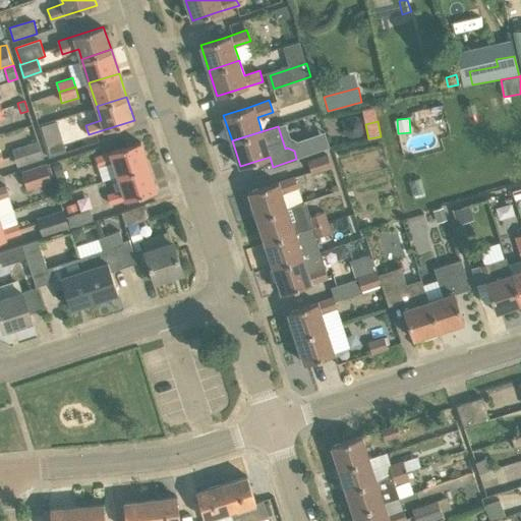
[(66,151),(62,136),(46,141),(50,155),(66,151)]
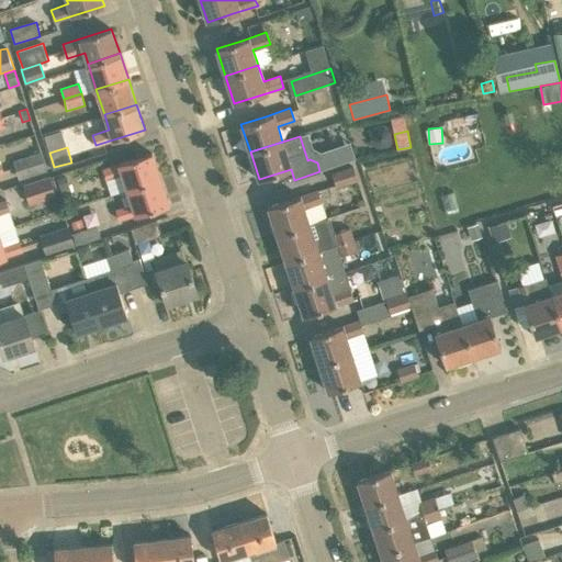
[(41,152),(12,161),(19,180),(47,171),(41,152)]
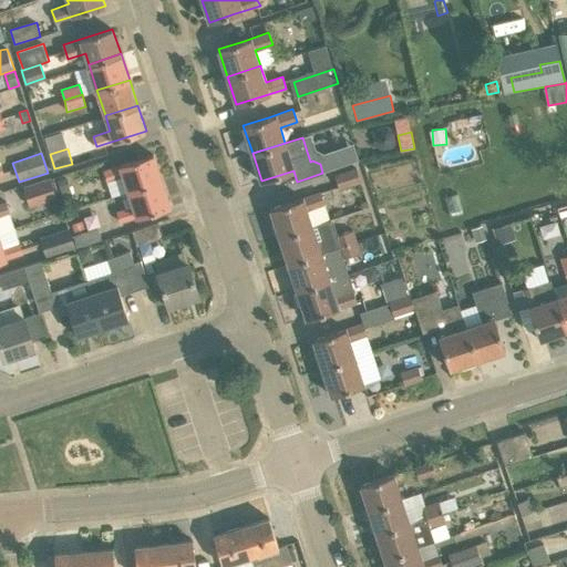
[(162,181),(154,155),(129,163),(103,171),(106,179),(124,174),(130,191),(162,181)]
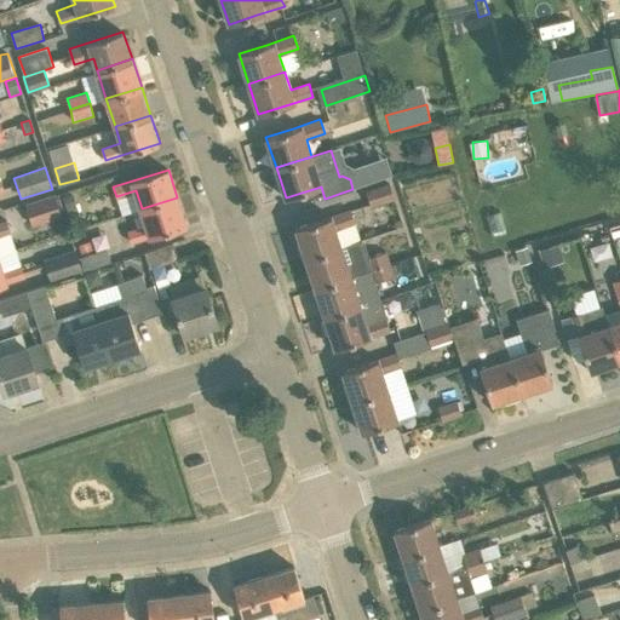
[(390,183),(366,190),(372,207),(395,200),(390,183)]
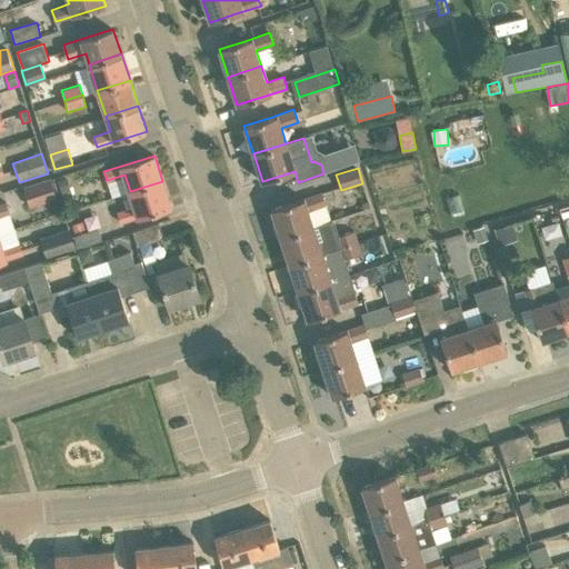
[(67,177),(58,180),(63,199),(73,197),(67,177)]
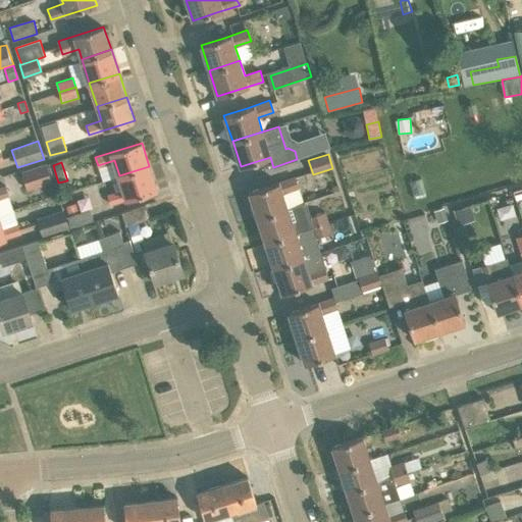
[(47,163),(21,171),(28,190),(53,183),(47,163)]
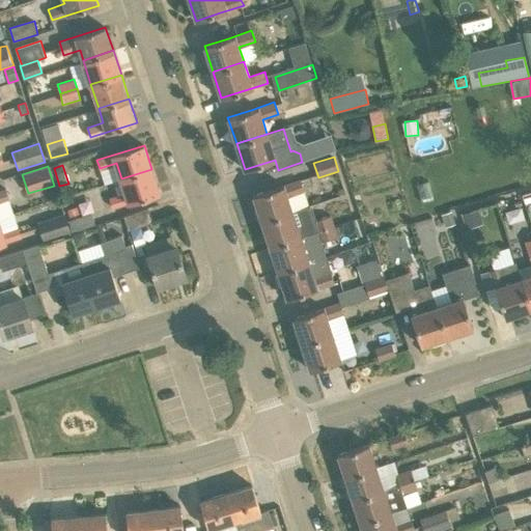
[(160,193),(158,186),(151,169),(121,178),(126,193),(109,198),(112,208),(136,200),(160,193)]
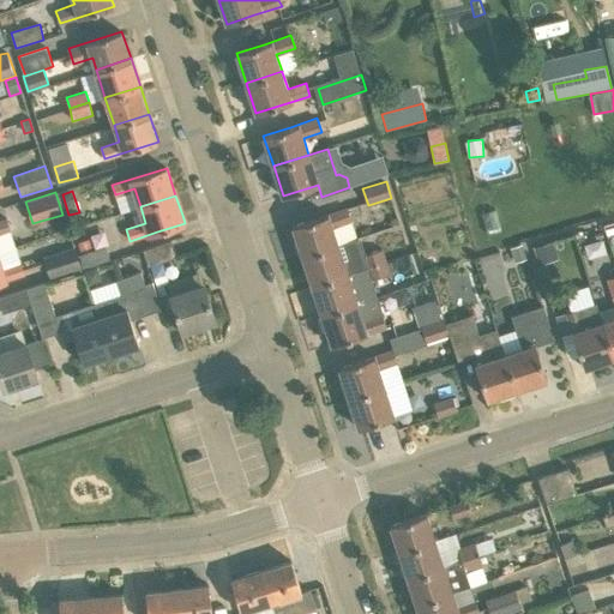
[(302,256),(338,245),(332,227),(351,220),(348,208),(320,217),(293,227),(302,256)]
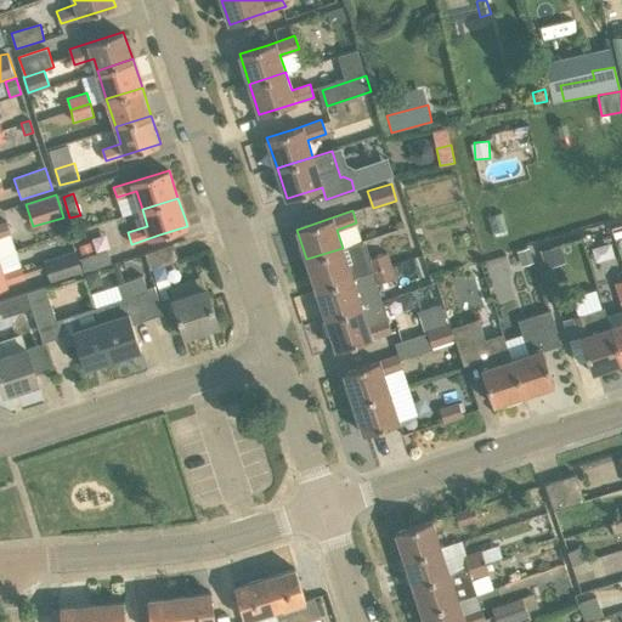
[(7,220),(0,222),(0,236),(11,232),(7,220)]
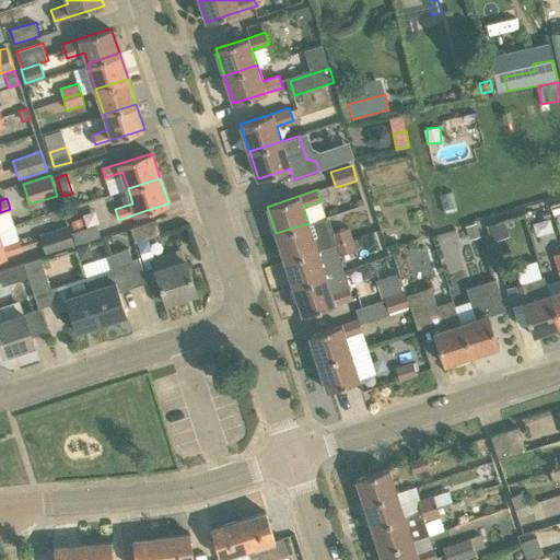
[(353,238),(350,226),(333,232),(328,217),(308,223),(276,233),(286,260),(317,249),(334,244),(353,238)]
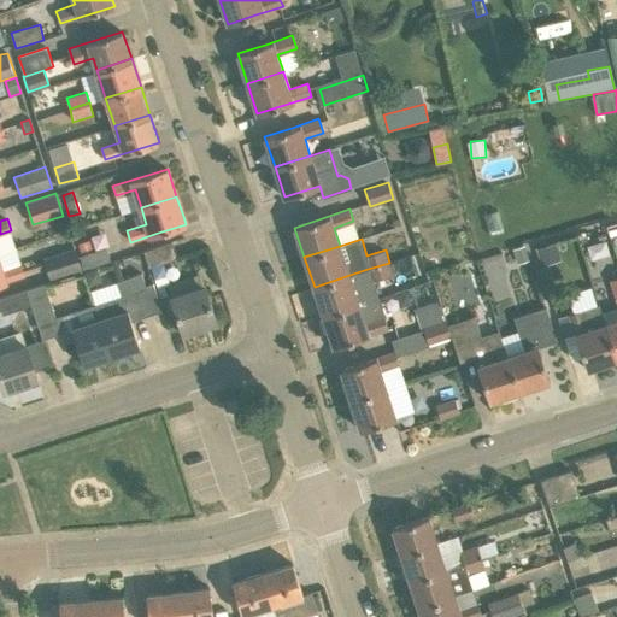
[(89,241),(78,245),(81,252),(92,250),(89,241)]
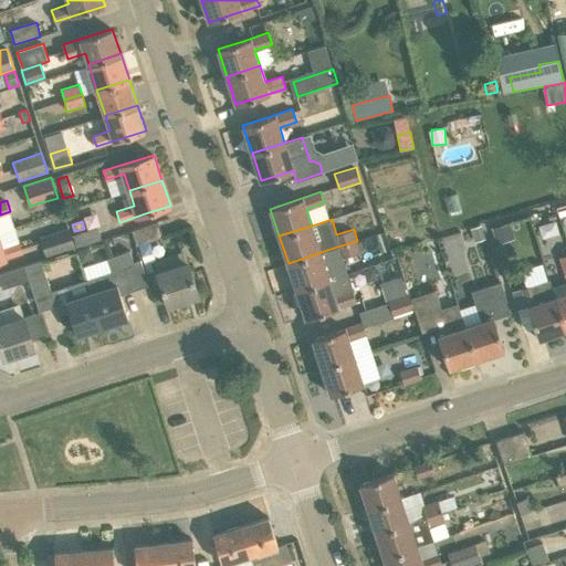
[(164,237),(158,221),(133,231),(137,245),(164,237)]
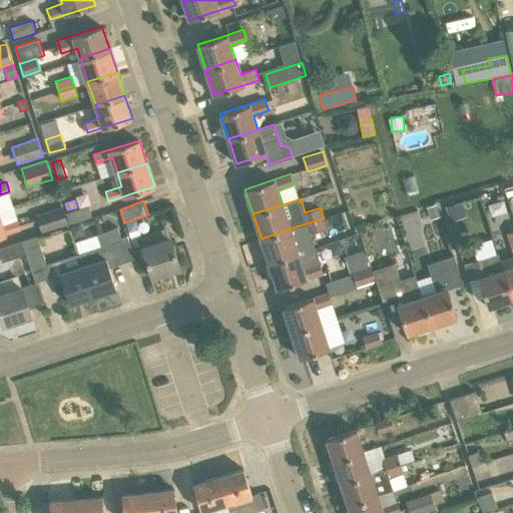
[(446,206),(451,221),(467,216),(462,201),(446,206)]
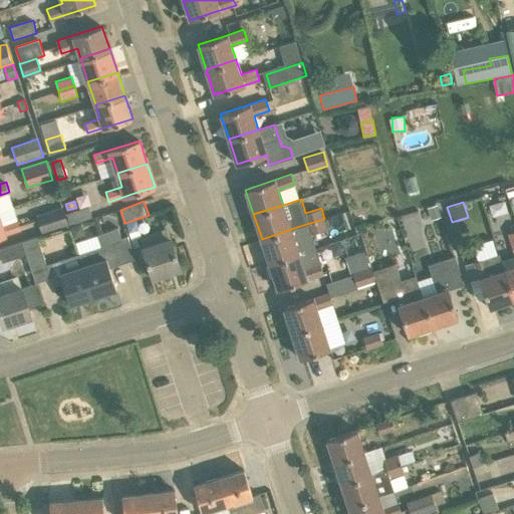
[(428,207),(432,220),(442,217),(438,204),(428,207)]
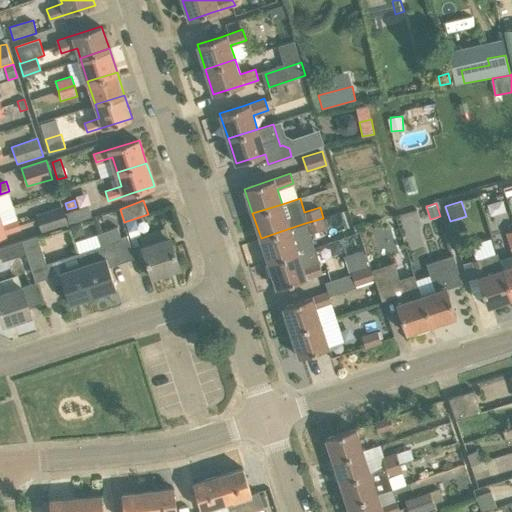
[(88,205),(66,212),(70,224),(92,218),(88,205)]
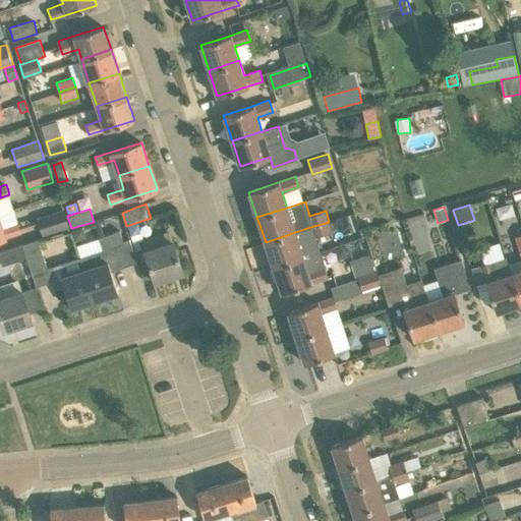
[(64,210),(37,218),(43,238),(70,230),(64,210)]
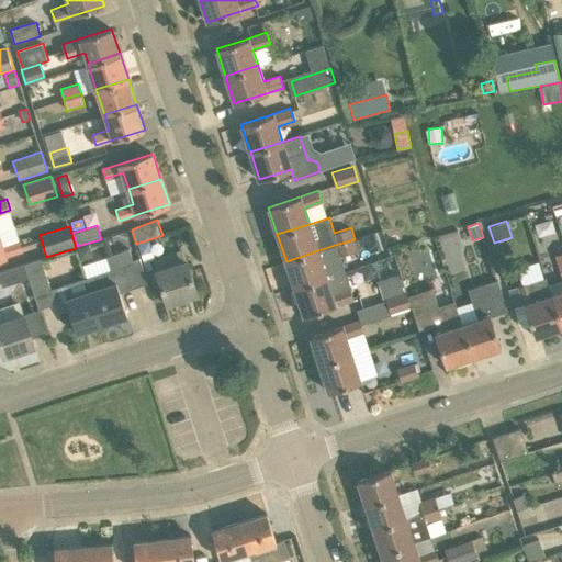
[(0,237),(0,258),(23,251),(20,240),(3,246),(0,237)]
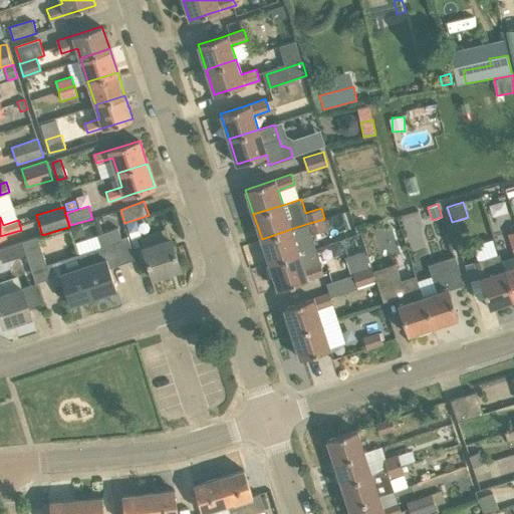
[(324,219),(306,224),(309,235),(327,229),(324,219)]
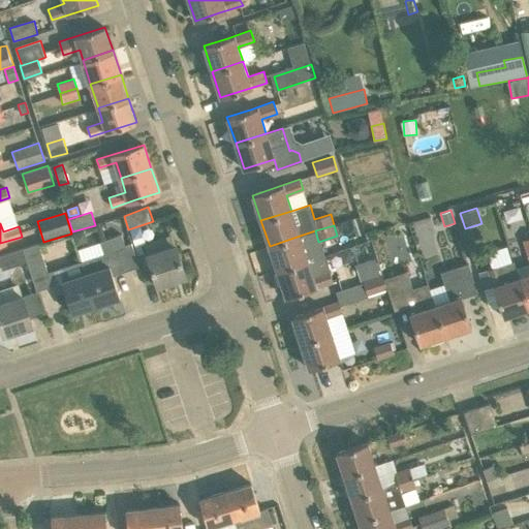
[(131,243),(125,245),(122,235),(100,242),(104,253),(82,261),(86,274),(96,306),(121,298),(111,268),(122,265),(125,272),(139,267),(131,243)]
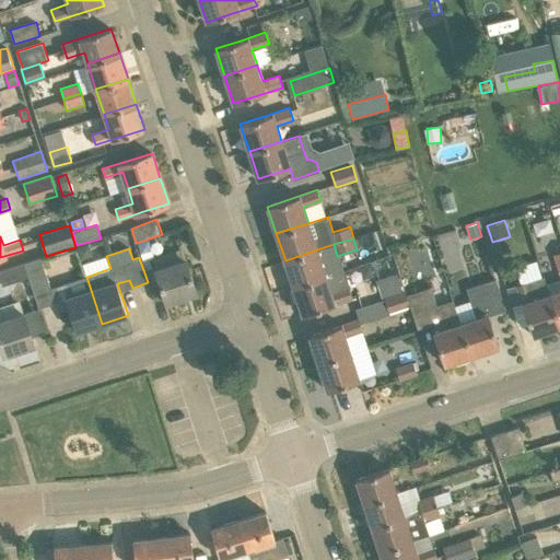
[(186,260),(182,248),(152,257),(156,269),(146,273),(155,302),(165,299),(166,302),(197,292),(186,260)]
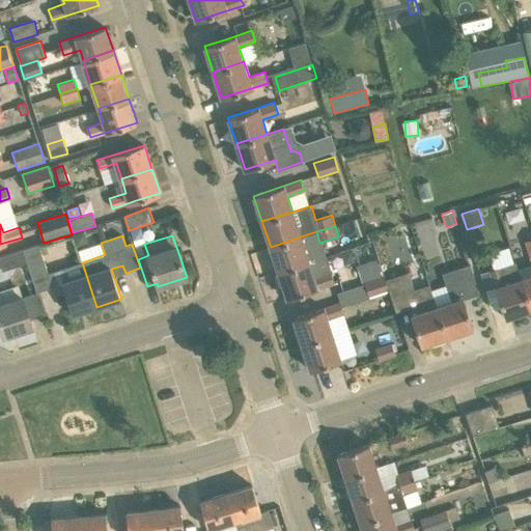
[(309,262),(301,239),(301,236),(271,247),(279,273),(309,262)]
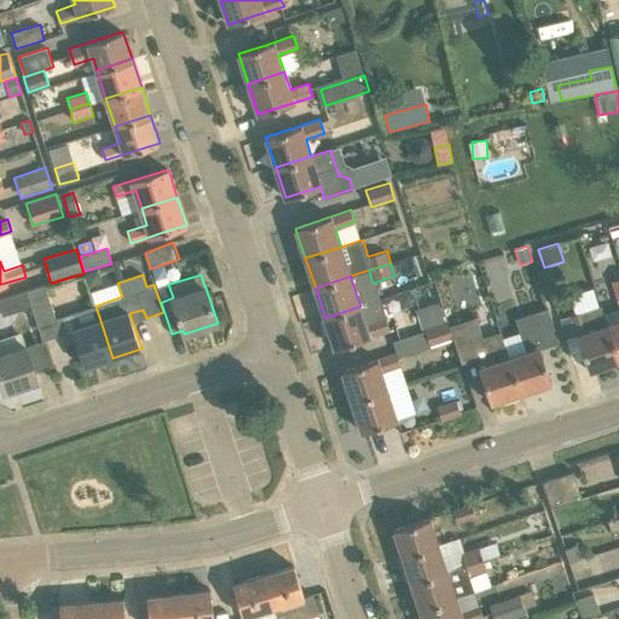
[(44,340),(61,334),(46,285),(27,291),(32,307),(44,340)]
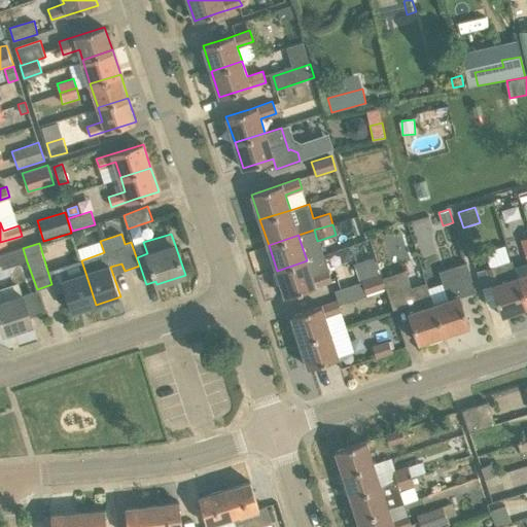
[(0,262),(2,270),(23,262),(27,261),(23,248),(0,255),(0,262)]
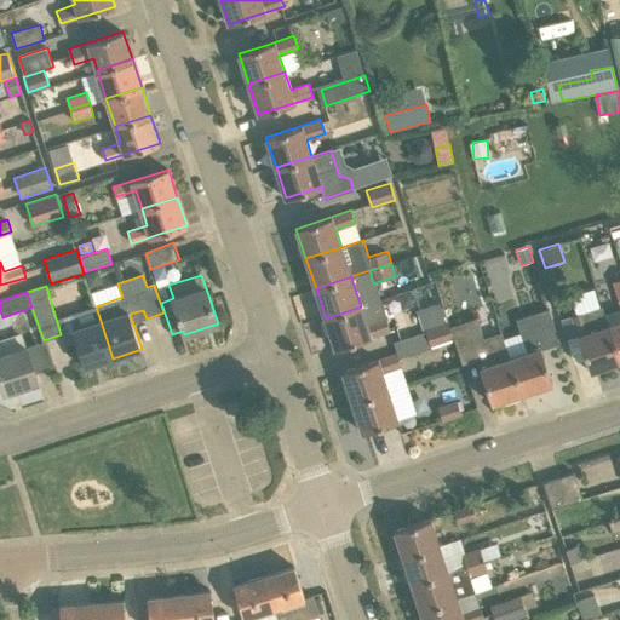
[(378,302),(361,306),(326,319),(336,349),(363,339),(390,331),(386,322),(385,317),(384,319),(378,302)]
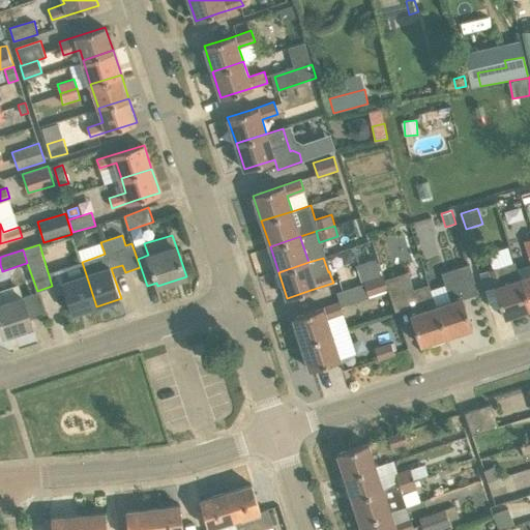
[(520,278),(514,262),(489,270),(497,294),(504,317),(529,308),(520,278)]
